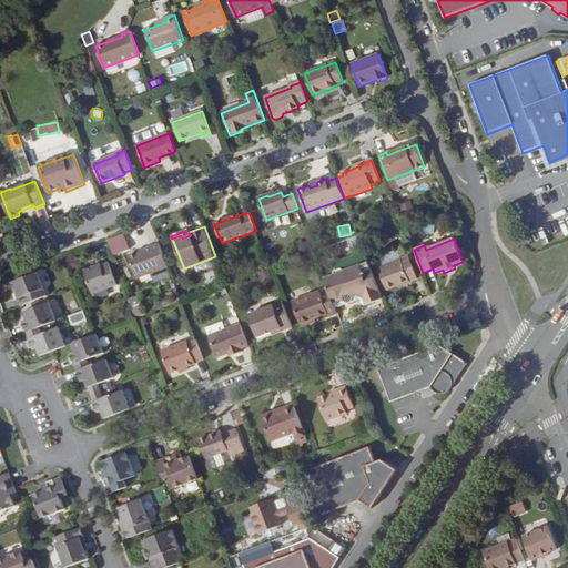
[(297,244),(301,254),(310,251),(306,242),(297,244)]
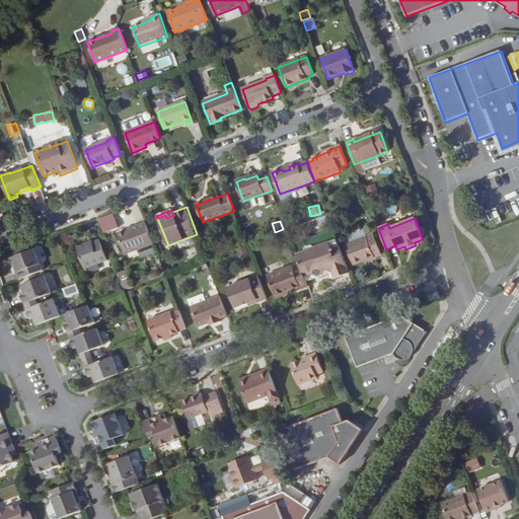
[(154,243),(146,222),(117,233),(125,254),(154,243)]
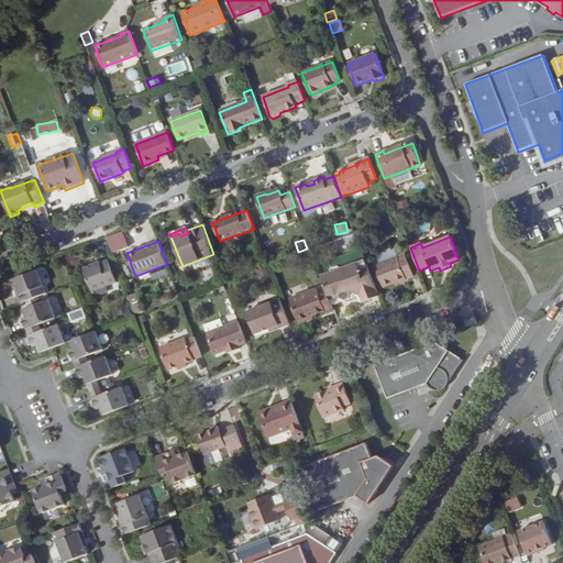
[(463,255),(460,245),(454,247),(457,257),(463,255)]
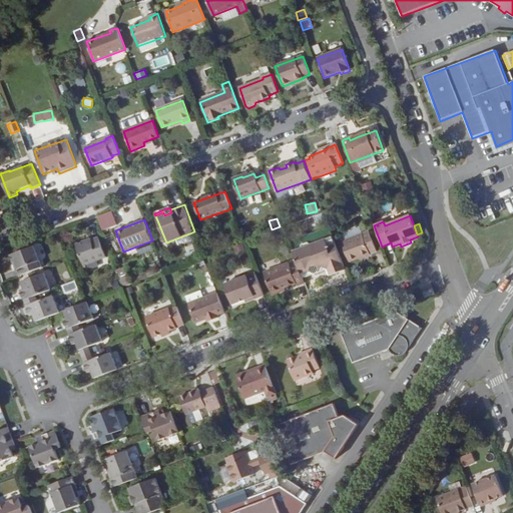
[(345,239),(360,233),(358,226),(342,232),(345,239)]
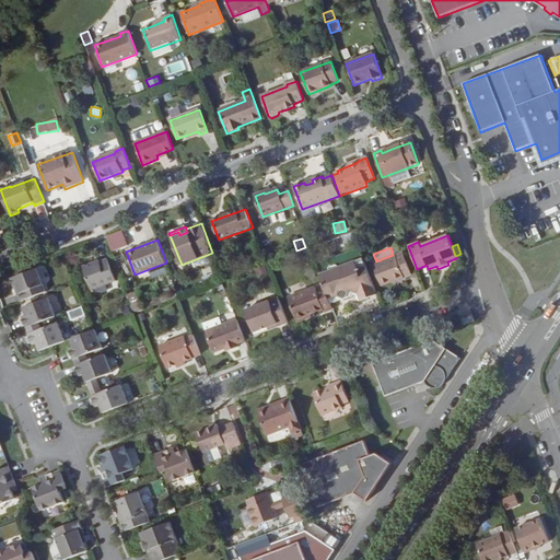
[(410,273),(403,252),(373,264),(381,286),(410,273)]
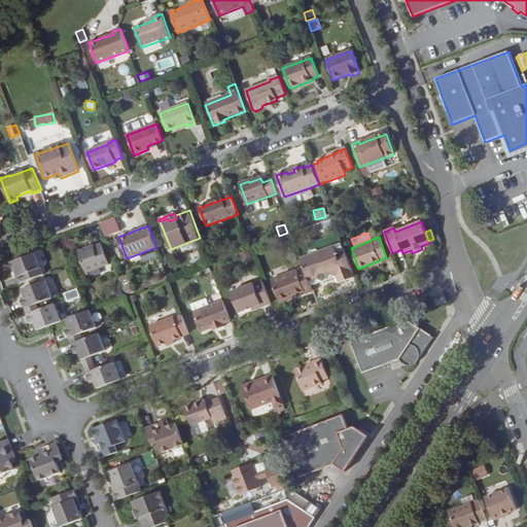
[(339,282),(354,276),(342,242),(319,250),(315,248),(310,250),(307,254),(301,257),(305,270),(311,285),(337,275),(339,282)]
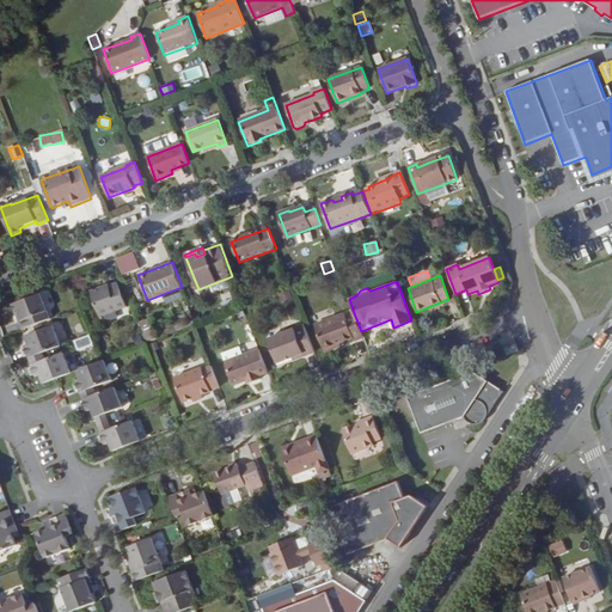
[(101,291),(101,288),(89,292),(99,318),(126,307),(116,283),(108,287),(101,291)]
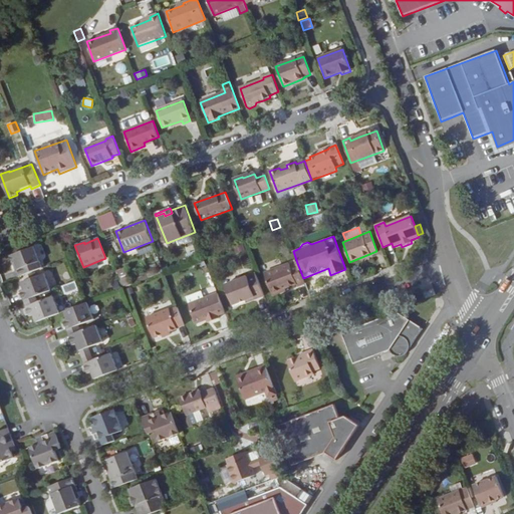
[(139,256),(152,250),(149,244),(136,249),(139,256)]
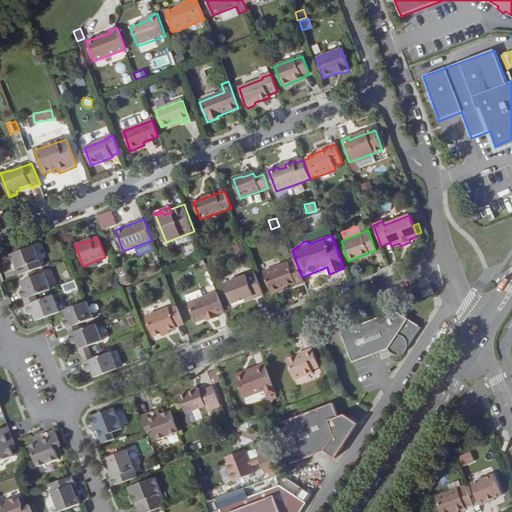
[(17,268),(19,276),(43,267),(35,246),(12,255),(15,263),(17,262),(19,268),(17,268)]
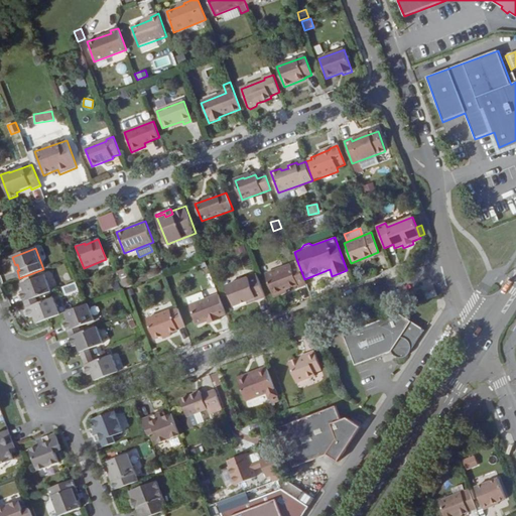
[(298,287),(306,284),(304,279),(298,264),(291,267),(290,264),(266,274),(274,293),(286,289),(298,284),(298,287)]
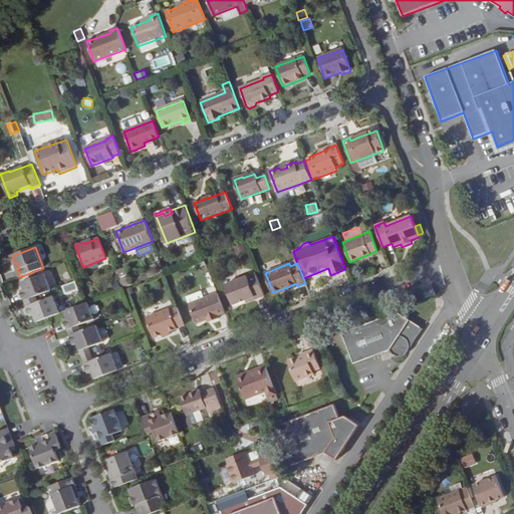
[(125,268),(118,270),(122,281),(130,278),(125,268)]
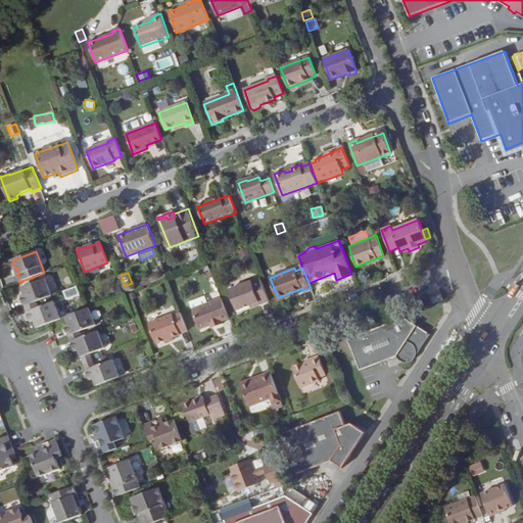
[(259,304),(269,300),(260,278),(229,290),(237,311),(259,301),(259,304)]
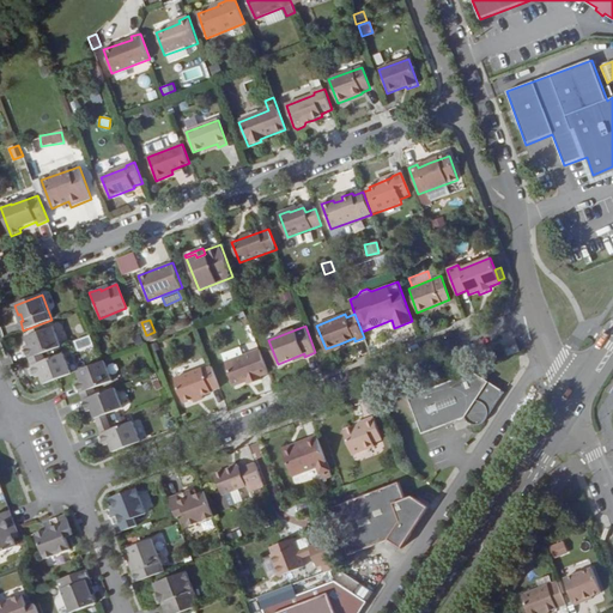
[(26,351),(29,359),(43,353),(61,346),(54,327),(26,338),(30,350),(26,351)]
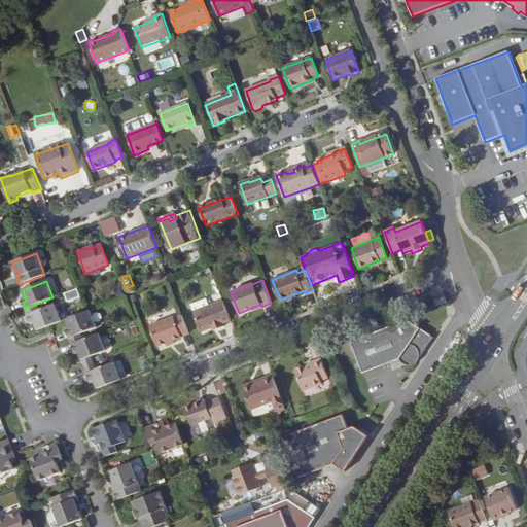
[(133,285),(126,288),(128,294),(135,291),(133,285)]
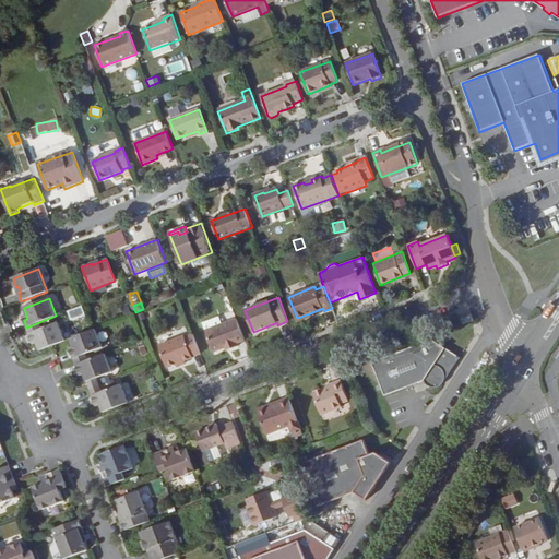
[(461,323),(473,319),(472,313),(459,319),(461,323)]
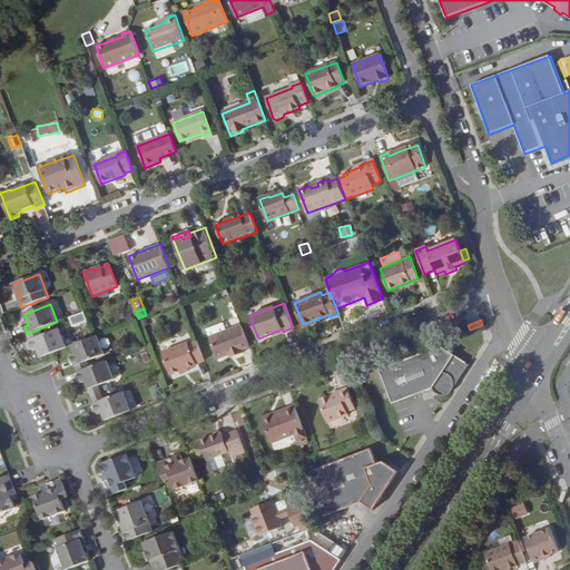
[(243,350),(249,346),(242,325),(210,336),(218,357),(231,353),(232,356),(244,352),(243,350)]
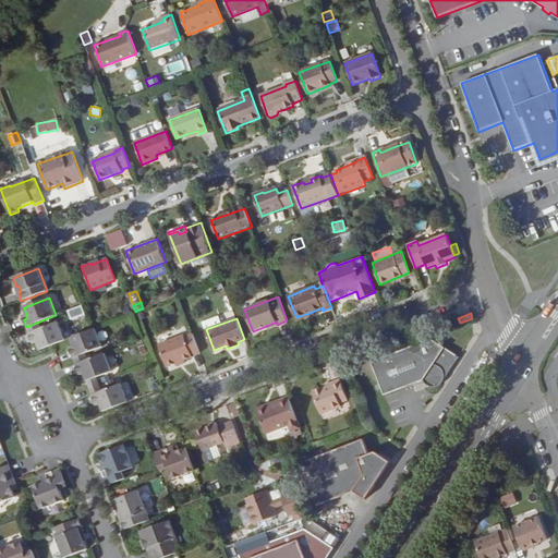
[(39,322),(26,327),(29,334),(41,329),(39,322)]
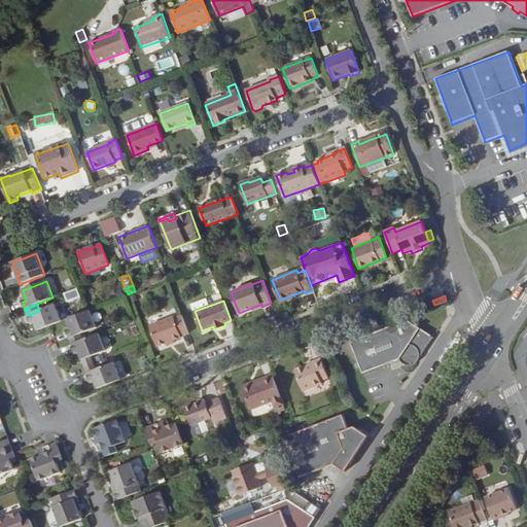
[(34,321),(37,329),(61,320),(56,305),(39,311),(28,315),(30,322),(34,321)]
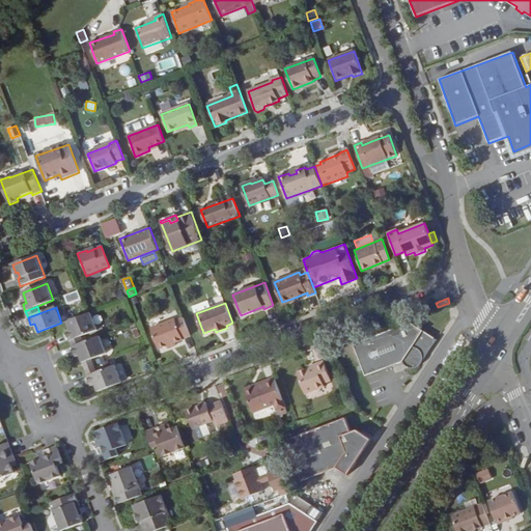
[(70,331),(66,332),(70,339),(81,335),(96,329),(90,311),(87,312),(66,320),(70,331)]
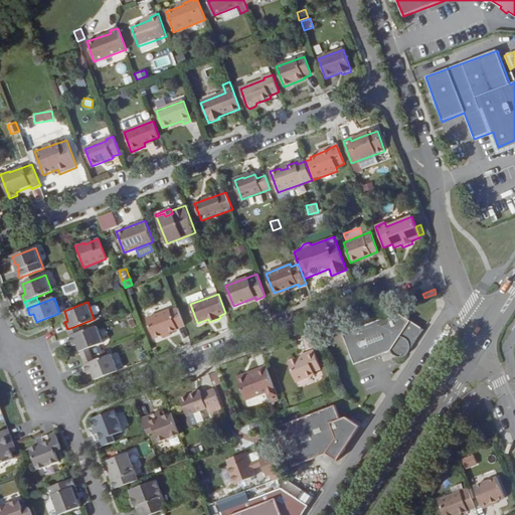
[(177,328),(184,325),(178,308),(170,311),(170,310),(147,318),(154,338),(162,335),(170,332),(177,329),(177,328)]
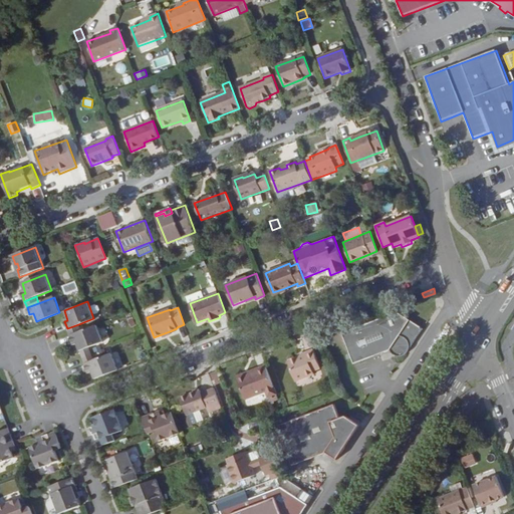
[(408,349),(409,350),(423,330),(400,314),(343,333),(354,364),(391,351),(398,356),(400,356),(401,356),(403,356),(405,355),(408,349)]
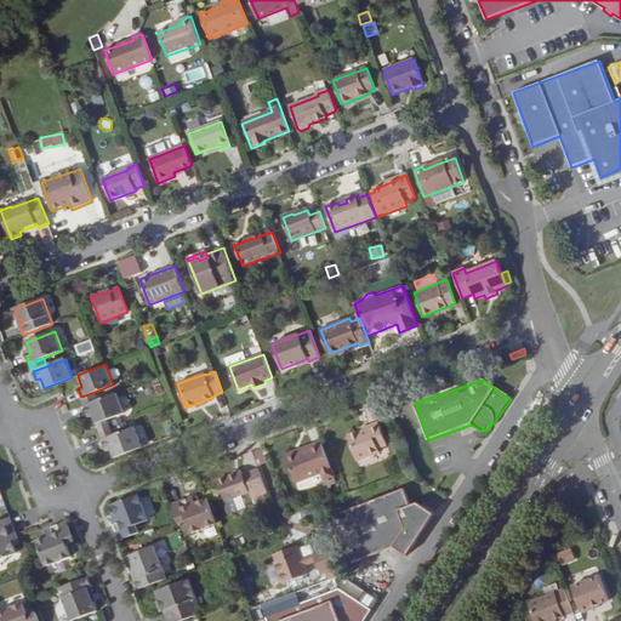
[(95,392),(81,397),(84,405),(98,399),(95,392)]
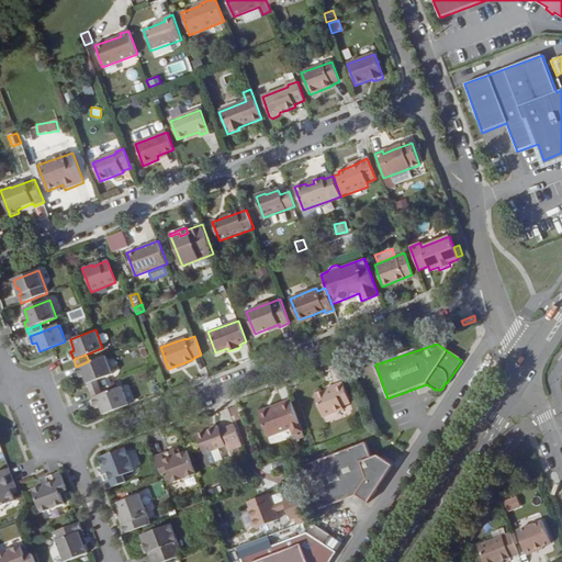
[(89,361),(76,367),(79,374),(82,372),(87,383),(99,379),(112,373),(105,356),(89,361)]
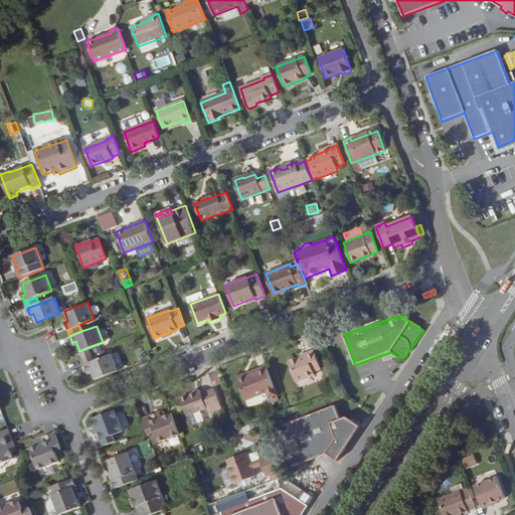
[(91,347),(79,351),(81,358),(94,353),(91,347)]
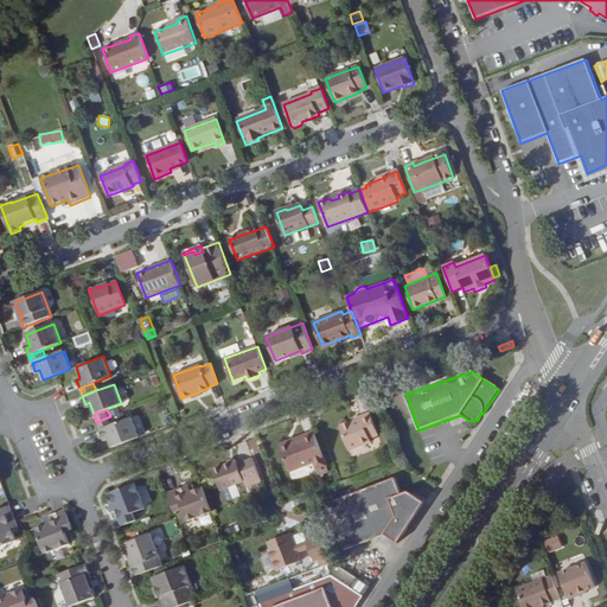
[(363,420),(355,422),(342,427),(350,451),(372,442),(370,438),(378,434),(371,414),(363,416),(363,420)]
